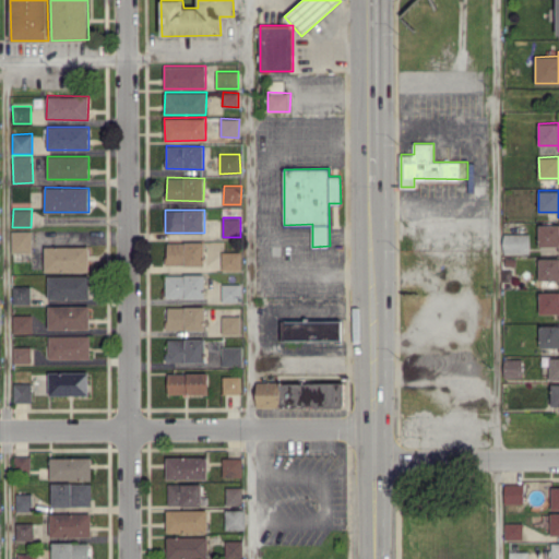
[(538,246),(558,246),(558,251),(558,224),(538,224),(538,246)]
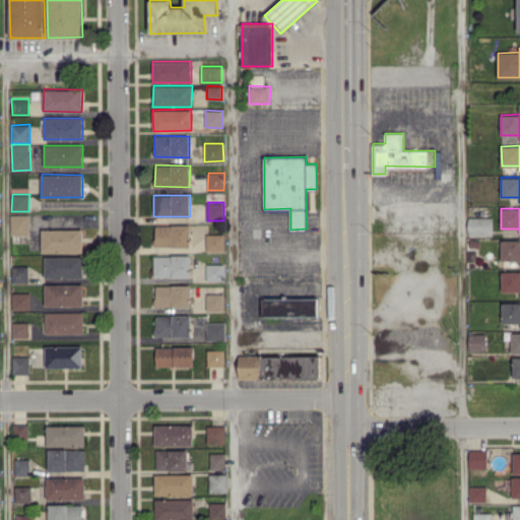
[(29,214),(11,214),(11,234),(29,234),(29,214)]
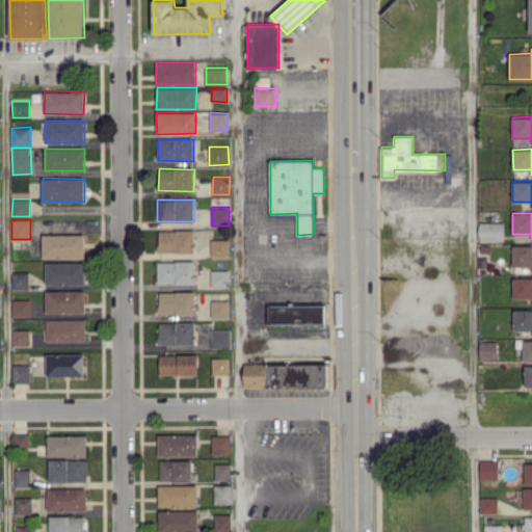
[(504,221),(479,222),(479,241),(504,241),(504,221)]
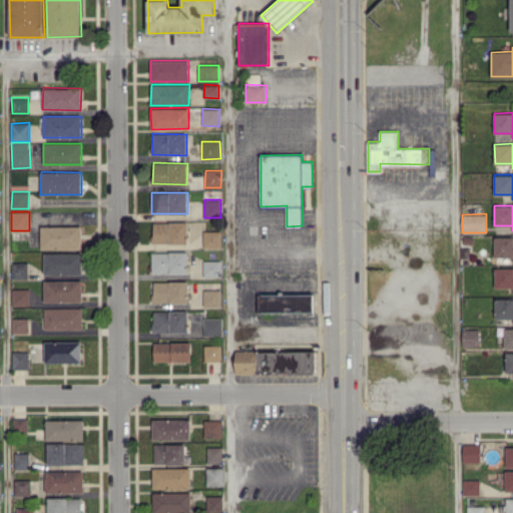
[(153,243),(188,242),(187,221),(153,222),(153,243)]
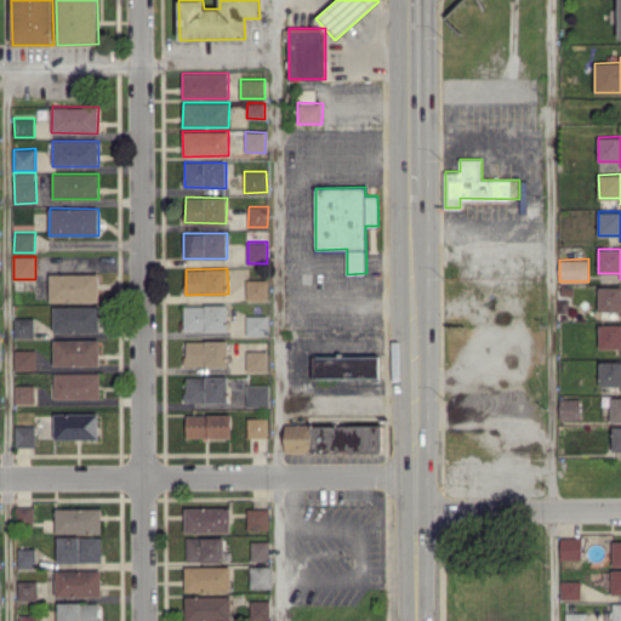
[(100,301),(98,273),(50,274),(50,302),(100,301)]
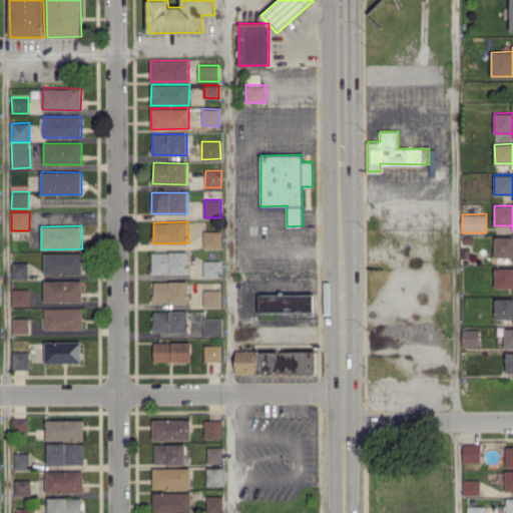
[(221,230),(203,230),(203,247),(220,247),(221,230)]
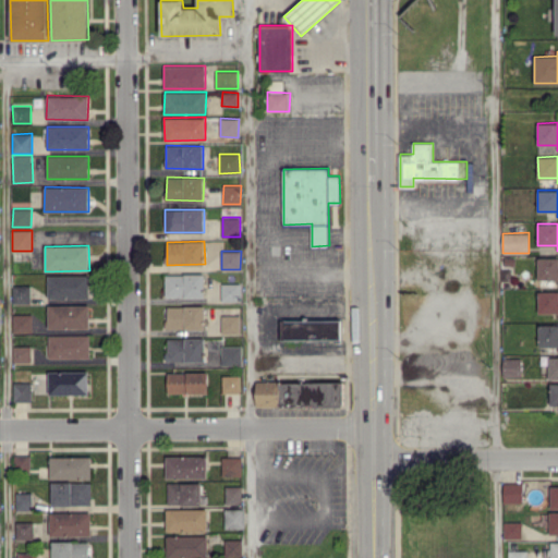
[(557,257),(537,257),(537,279),(557,279),(557,284),(557,257)]
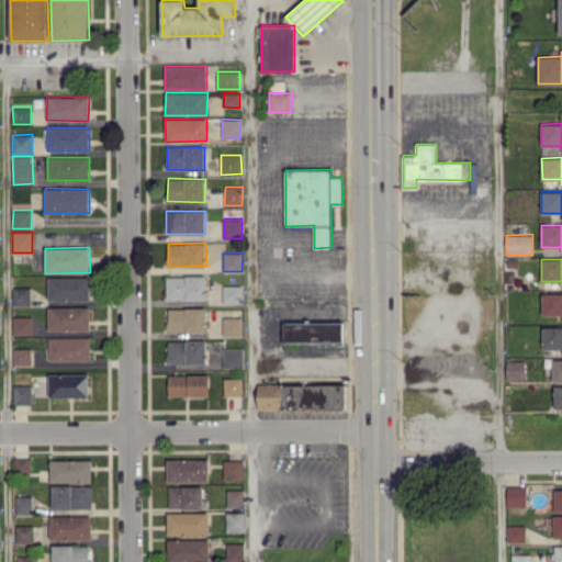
[(167,276),(166,299),(206,299),(206,276),(167,276)]
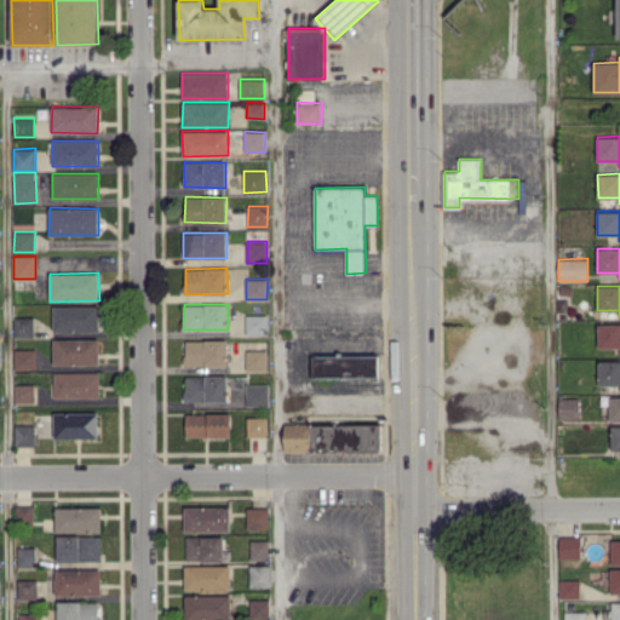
[(99,305),(53,305),(53,331),(99,332),(99,305)]
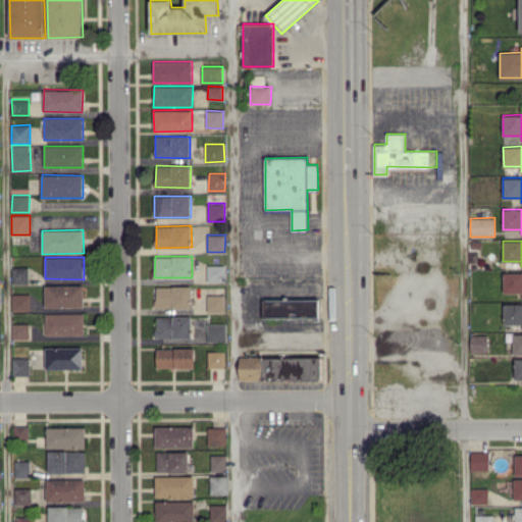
[(207,281),(225,281),(225,265),(207,264),(207,281)]
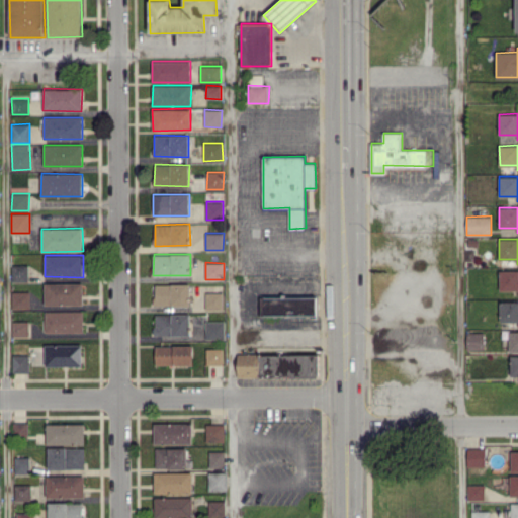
[(28,281),(28,265),(12,264),(12,281),(28,281)]
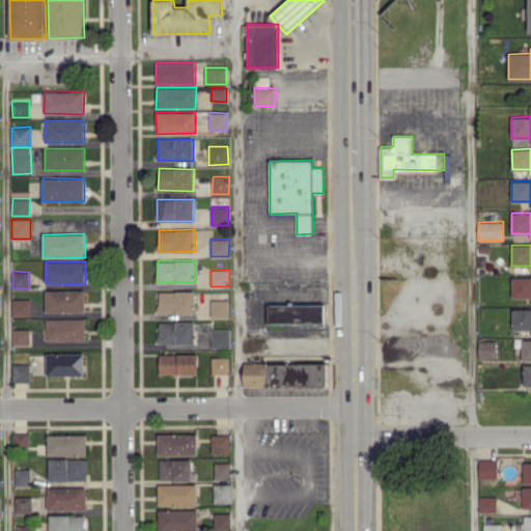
[(530,277),(512,277),(512,298),(530,298),(530,303),(530,302),(530,277)]
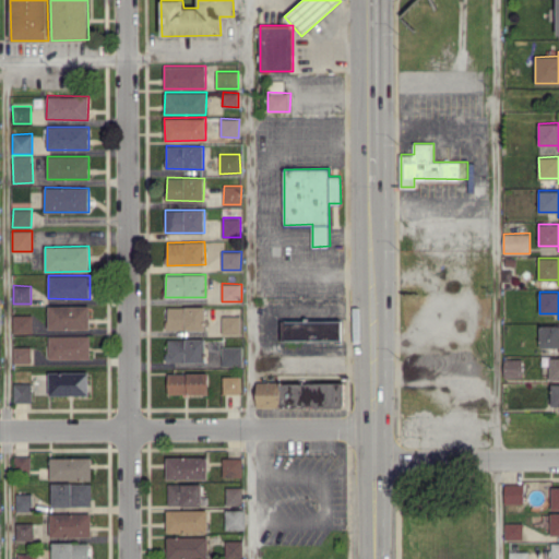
[(90,329),(90,305),(48,306),(48,329),(90,329)]
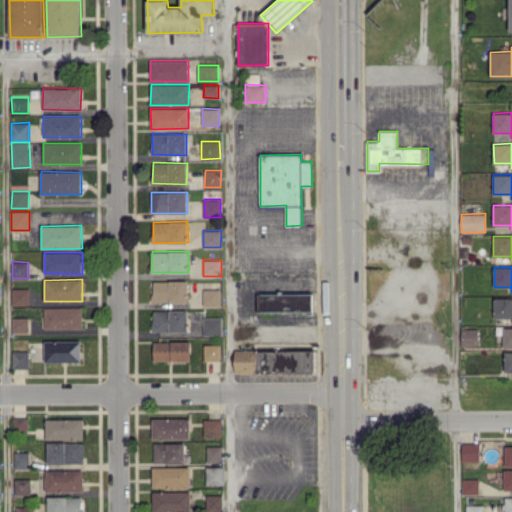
[(153,280),(153,301),(187,302),(188,281),(153,280)]
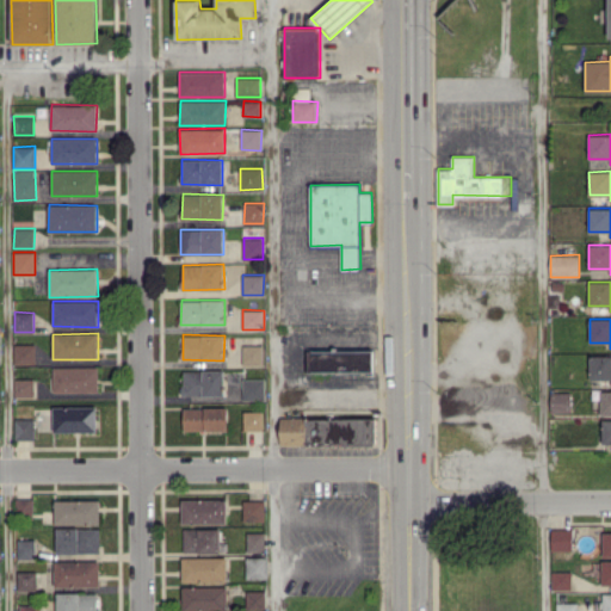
[(35,363),(35,344),(14,344),(14,363),(35,363)]
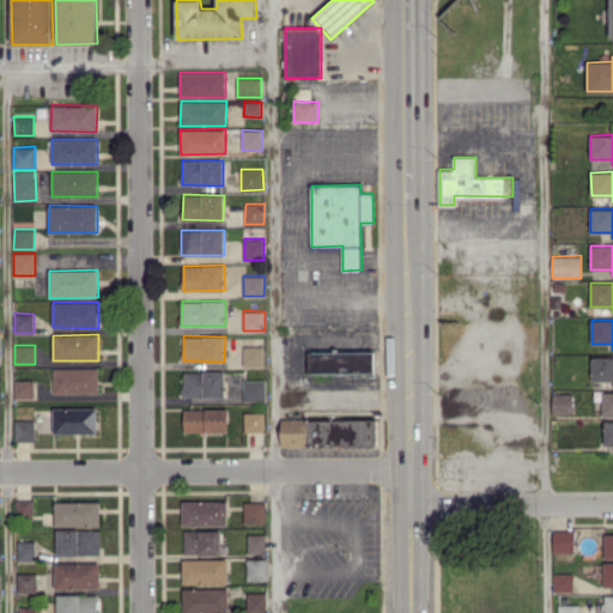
[(243,365),(265,365),(265,346),(244,346),(243,365)]
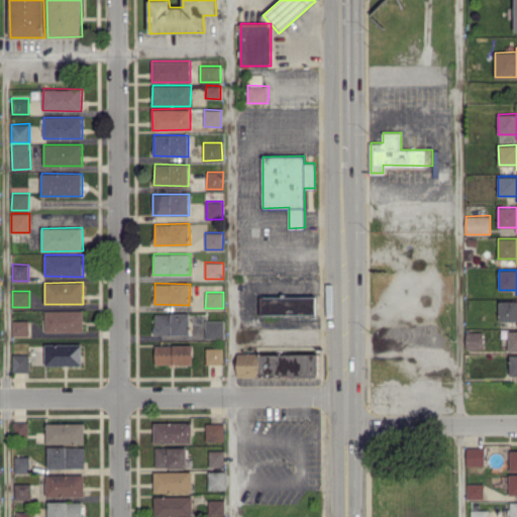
[(261,297),(261,314),(316,314),(316,296),(261,297)]
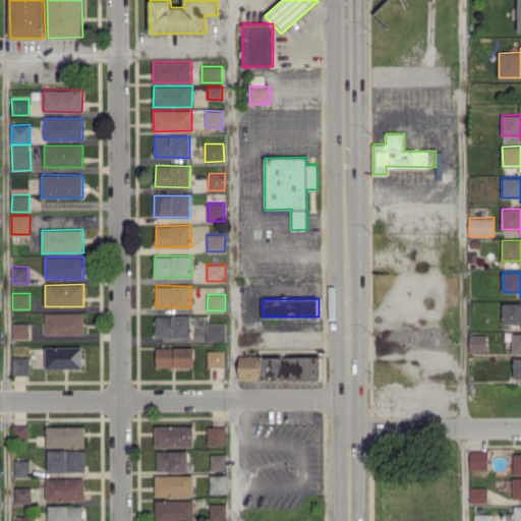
[(503,323),(520,324),(520,329),(520,328),(520,302),(503,302),(503,323)]
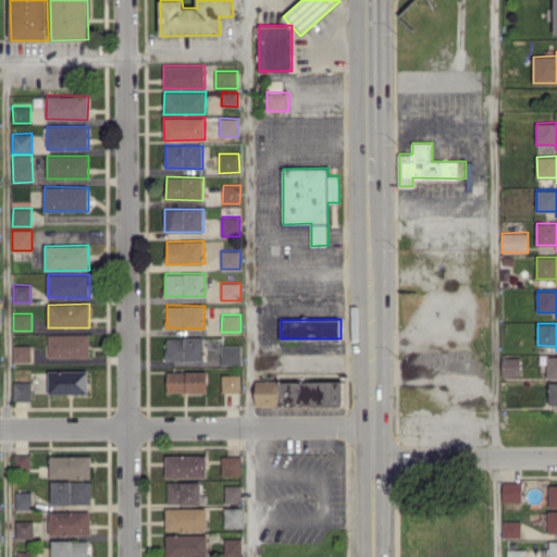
[(49,357),(89,357),(89,334),(49,334),(49,357)]
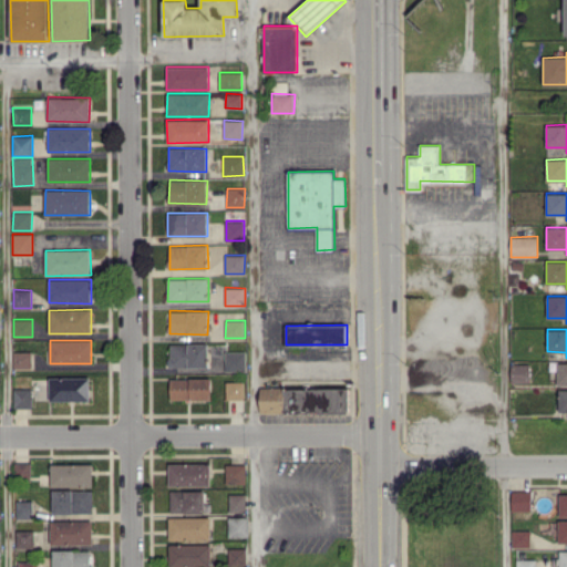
[(207,367),(208,343),(169,343),(169,367),(207,367)]
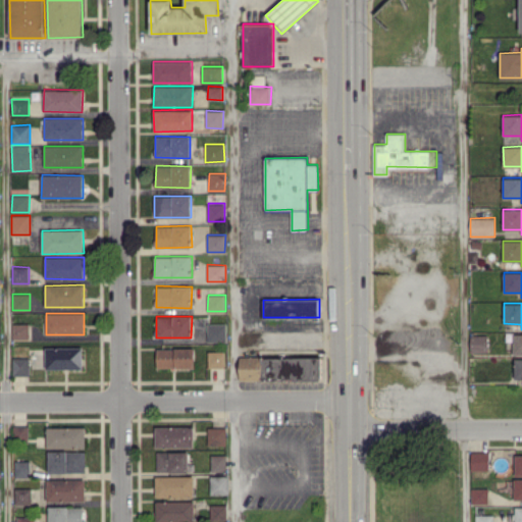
[(30,338),(29,323),(12,323),(13,338),(30,338)]
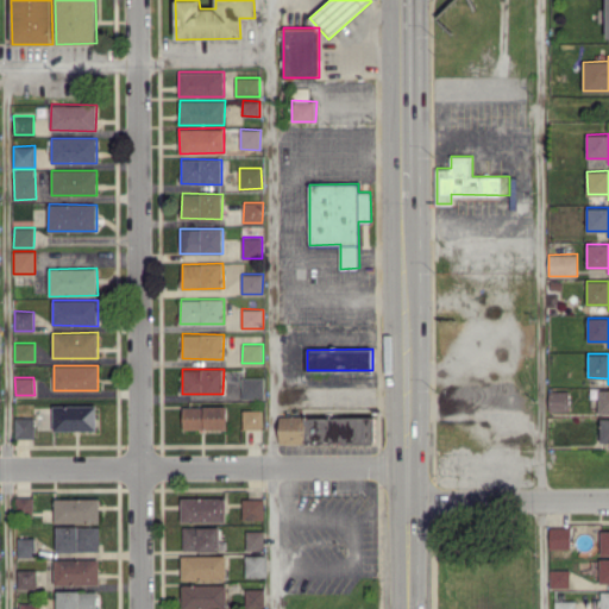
[(242,399),(264,399),(264,377),(242,377),(242,399)]
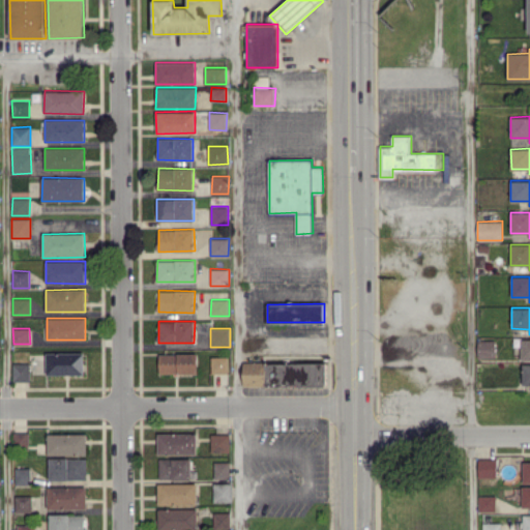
[(529,339),(521,339),(521,359),(529,358),(529,339)]
